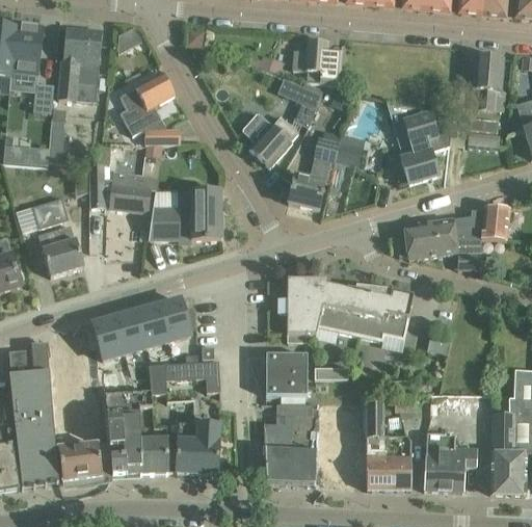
[(401,0),(400,8),(425,10),(426,0),(401,0)]
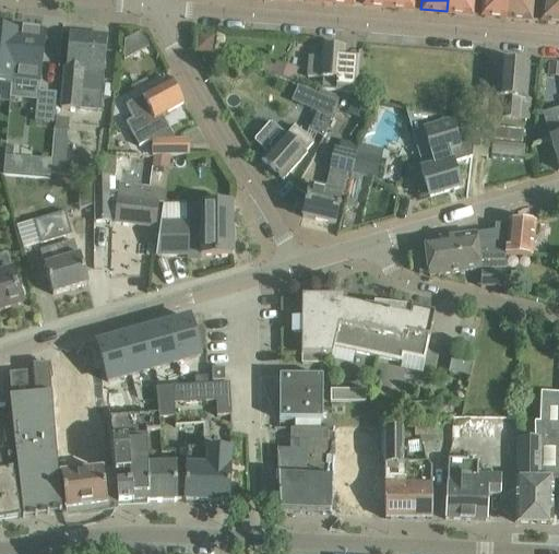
[(448,0),(447,11),(474,13),(475,0),(448,0)]
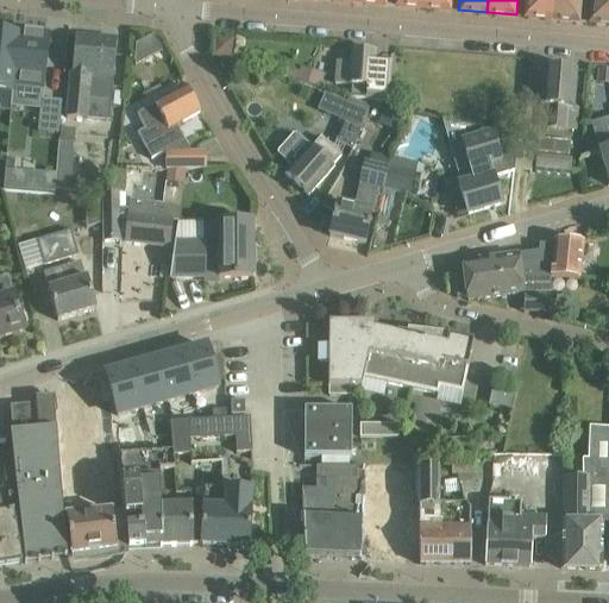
[(552,17),(553,0),(525,0),(523,14),(552,17)]
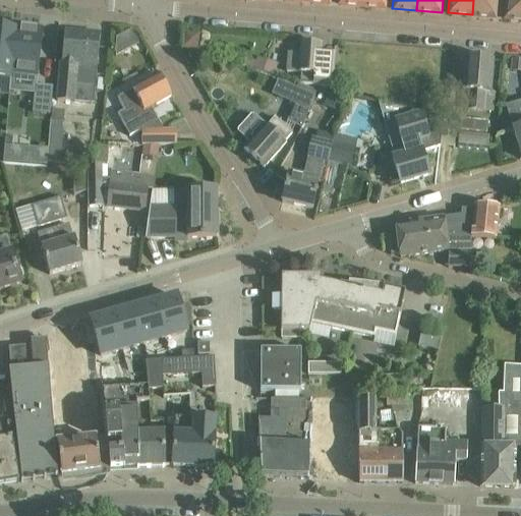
[(473,0),(472,14),(496,16),(498,0),(473,0)]
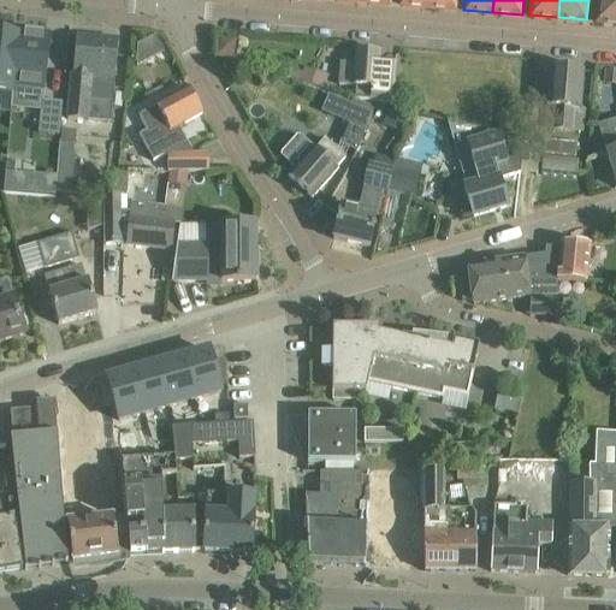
[(615,22),(615,0),(597,0),(594,21),(615,22)]
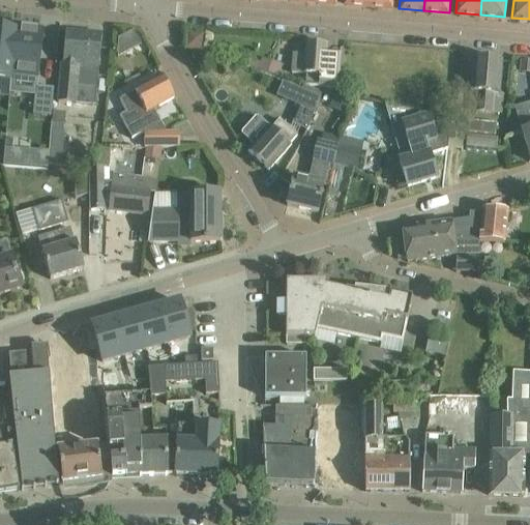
[(16,27),(11,73),(36,75),(38,75),(43,25),(16,22),(16,27)]
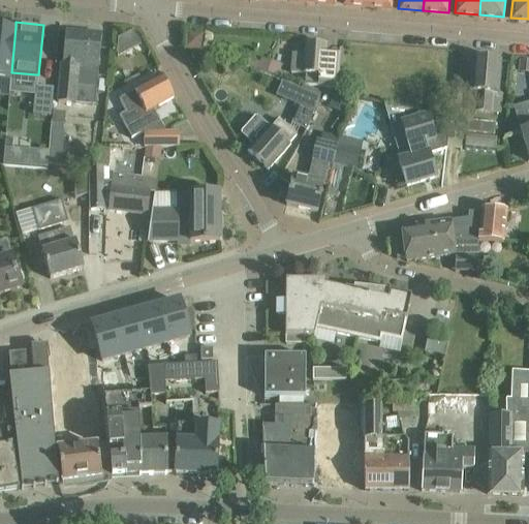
[(0,24),(0,74),(10,76),(11,76),(11,72),(16,27),(0,24)]
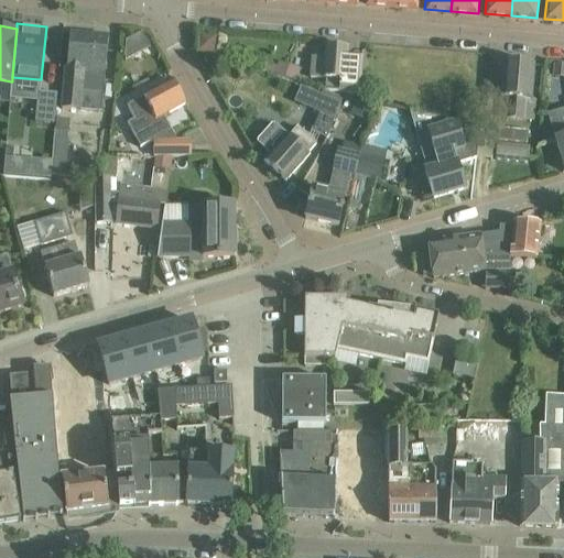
[(102,108),(104,91),(108,32),(71,29),(64,105),(102,108)]
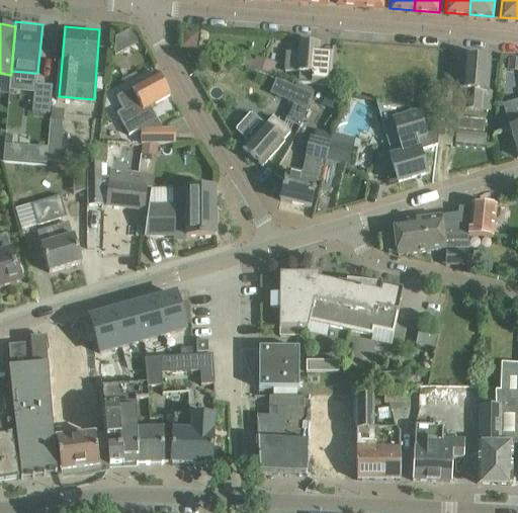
[(193,43),(193,27),(181,27),(181,43),(193,43)]
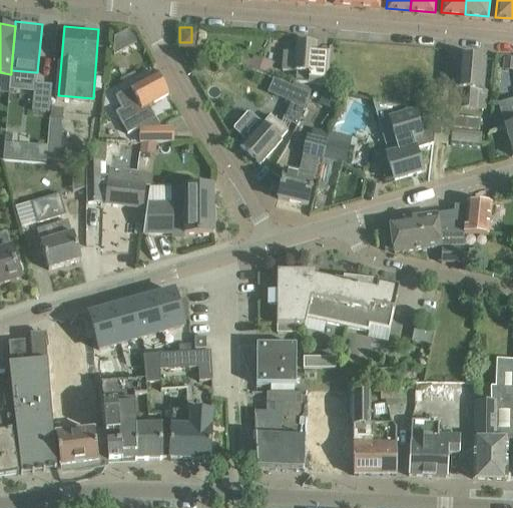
[(331,47),(317,46),(317,40),(296,38),(295,49),(285,48),(283,68),(296,69),(295,78),(328,81),(331,47)]
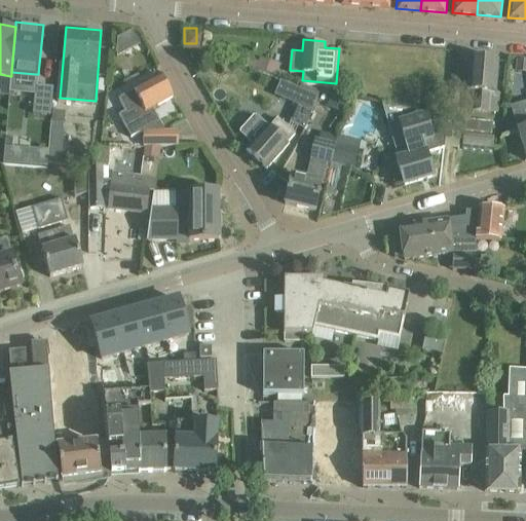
[(280,61),(259,53),(256,65),(276,72),(280,61)]
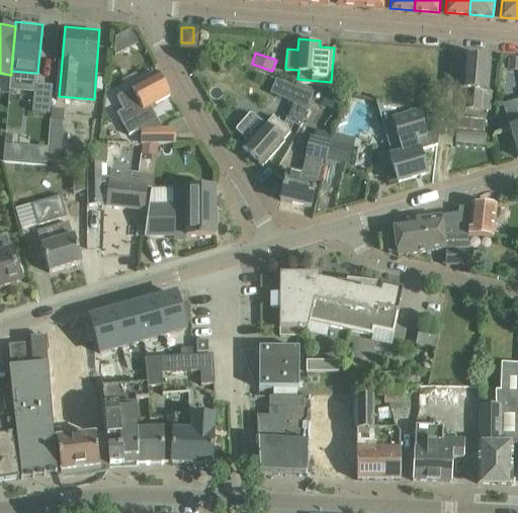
[(463,104),(491,106),(492,88),(488,87),(490,56),(462,54),(460,86),(464,86),(463,104)]
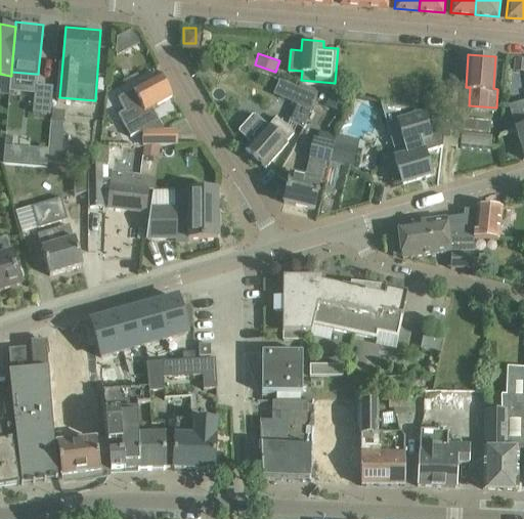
[(523,56),(515,55),(514,68),(523,69),(523,56)]
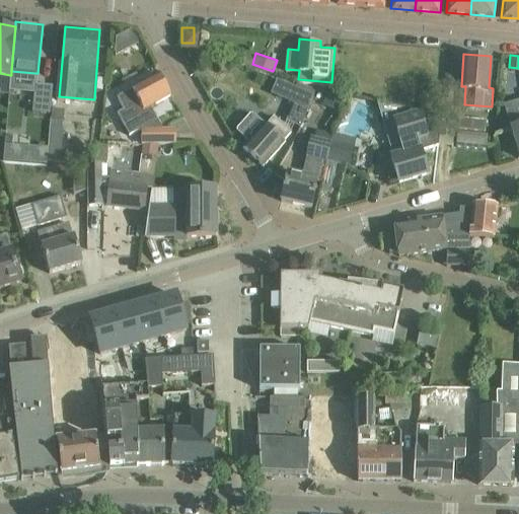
[(162,126),(150,102),(170,92),(159,70),(132,84),(132,85),(117,93),(124,105),(117,109),(129,132),(141,126),(141,141),(175,141),(175,125),(162,126)]
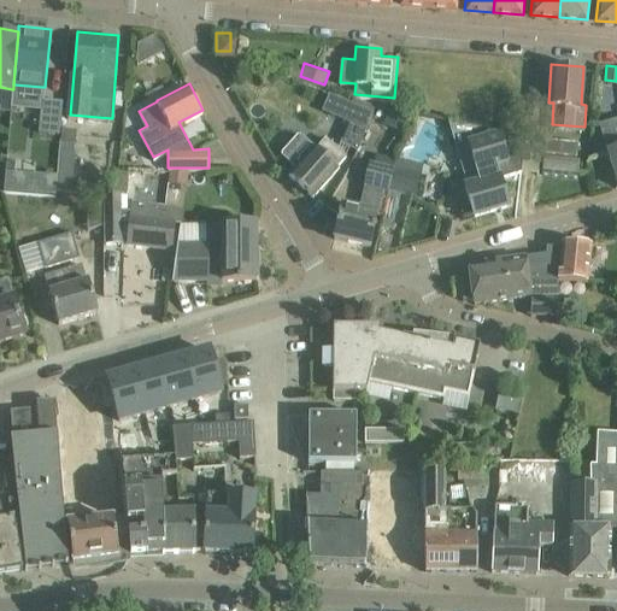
[(41,107),(39,129),(59,131),(63,99),(42,97),(41,107)]
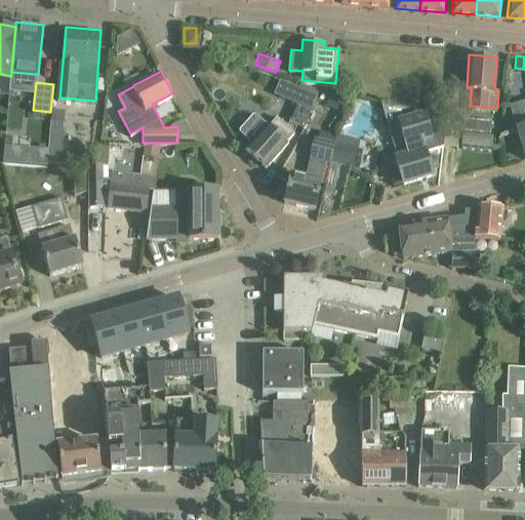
[(296,101),(289,119),(304,125),(318,92),(298,84),(292,100),(296,101)]
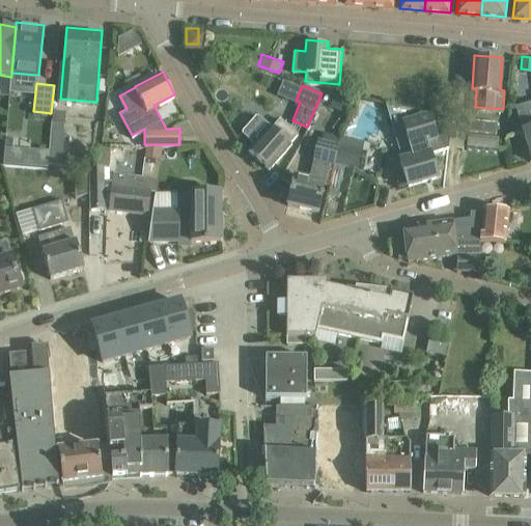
[(530,99),(515,104),(519,114),(521,113),(525,127),(523,128),(530,154),(530,99)]
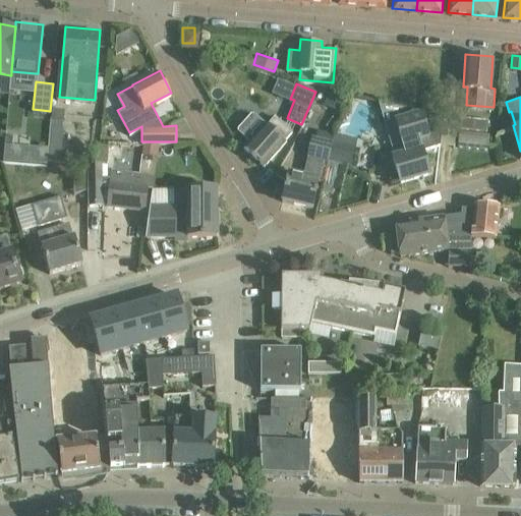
[(440,142),(443,122),(444,114),(386,100),(386,101),(379,99),(386,122),(391,120),(396,137),(389,139),(396,167),(400,178),(400,180),(428,171),(422,148),(440,142)]
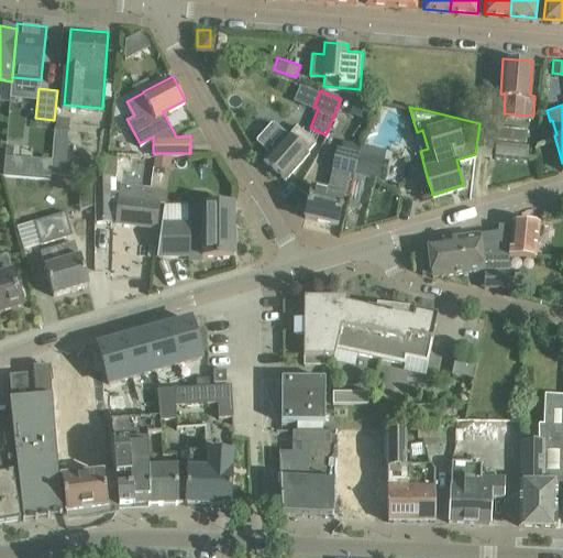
[(70,116),(56,115),(55,128),(69,129),(70,116)]
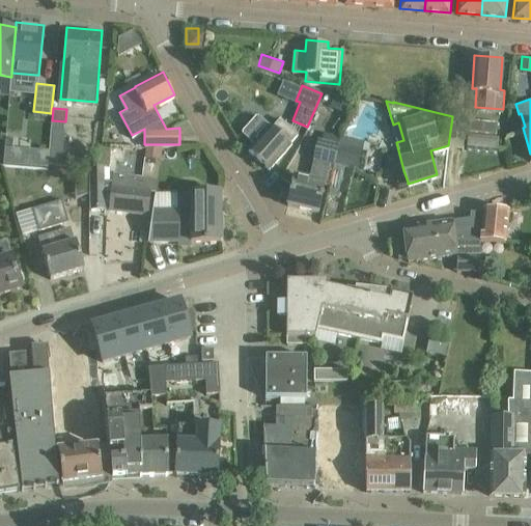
[(257,113),(242,131),(254,142),(248,148),(269,167),(292,142),(291,141),(300,132),(280,114),(272,123),(270,125),(257,113)]
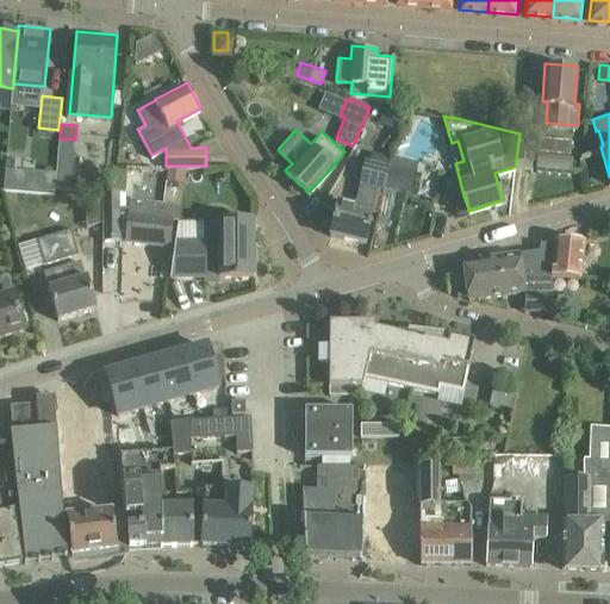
[(571,136),(540,132),(537,147),(568,150),(571,136)]
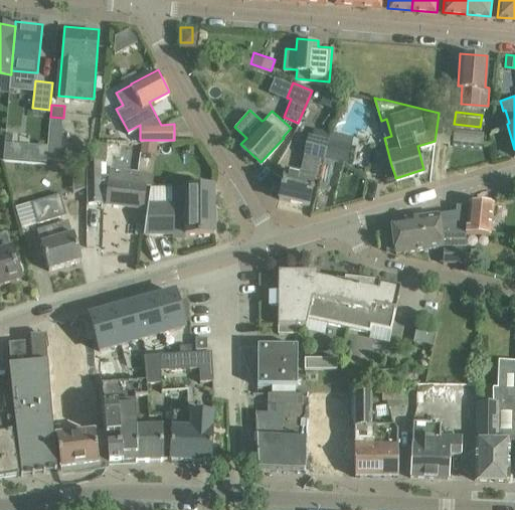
[(59,123),(49,122),(47,144),(46,155),(57,156),(59,123)]
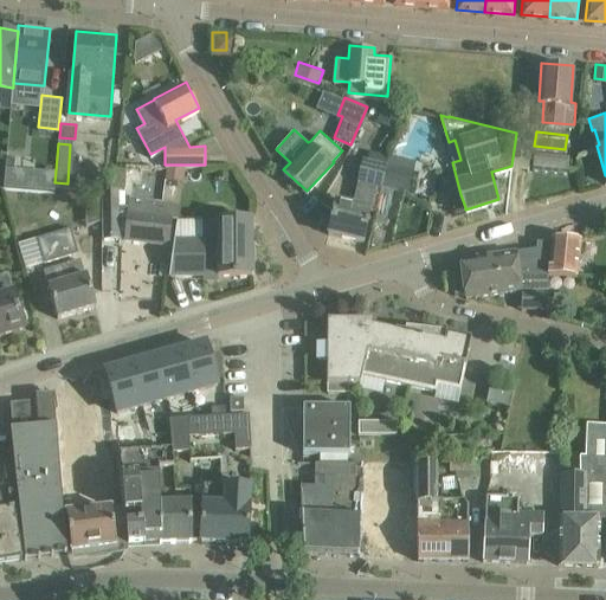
[(535,148),(534,161),(568,165),(571,153),(535,148)]
